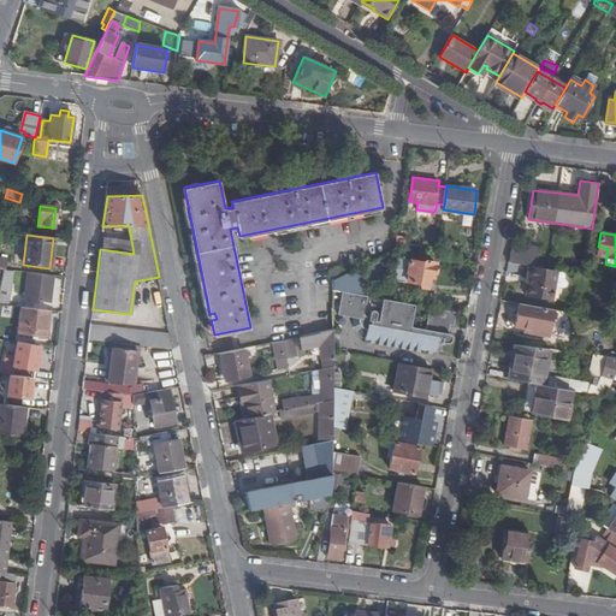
[(539,248),(511,243),(508,262),(528,266),(535,267),(539,248)]
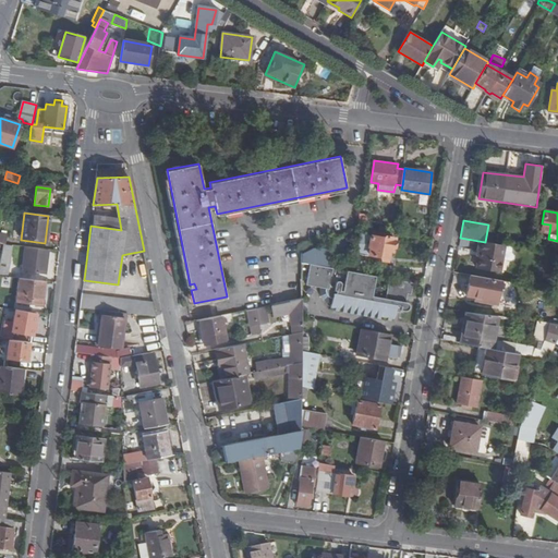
[(395,238),(384,235),(383,238),(371,234),(368,246),(370,246),(368,254),(379,256),(379,258),(387,261),(387,254),(390,255),(395,238)]
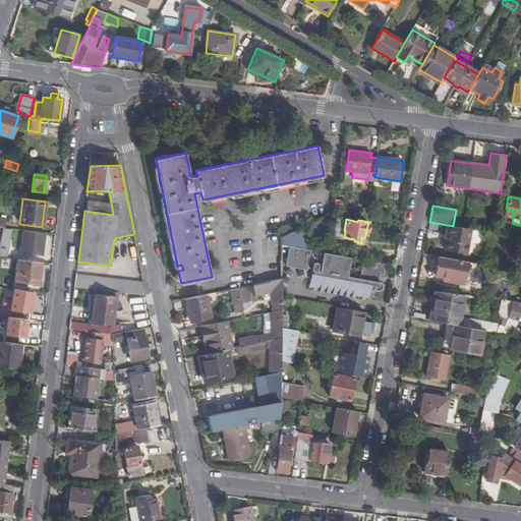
[(453,226),(447,225),(445,235),(447,236),(445,250),(466,253),(468,243),(470,230),(453,226)]
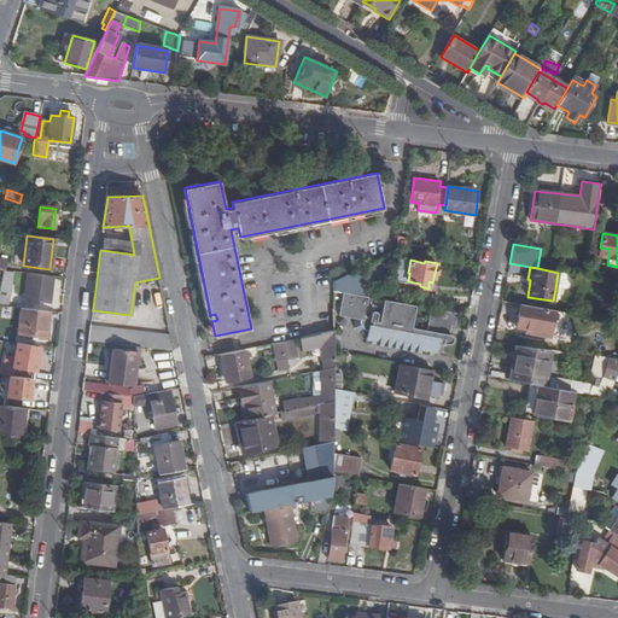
[(13,273),(4,272),(0,287),(0,297),(9,298),(13,273)]
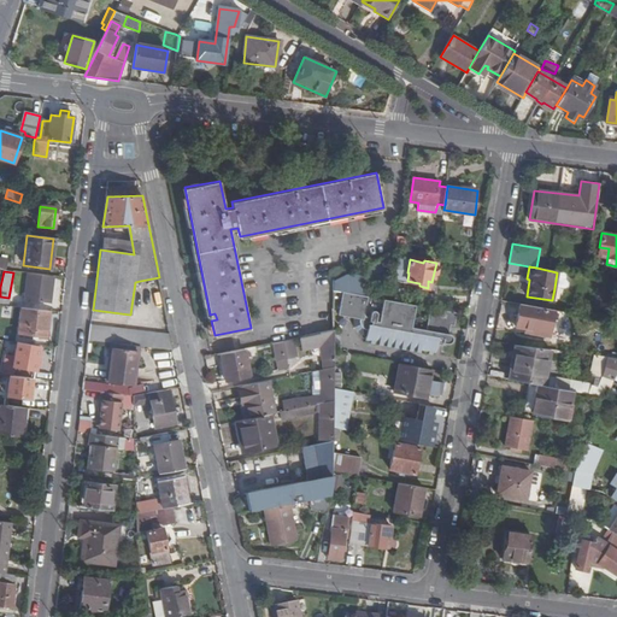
[(564,281),(565,274),(557,272),(554,288),(564,289),(566,288),(568,285),(564,281)]
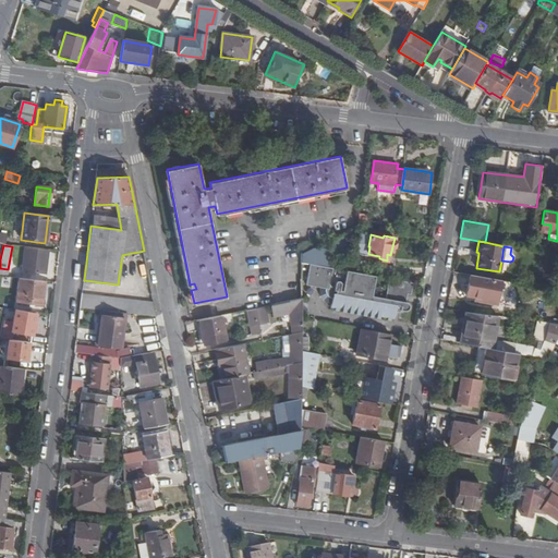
[(46,275),(49,251),(25,247),(22,273),(46,275)]
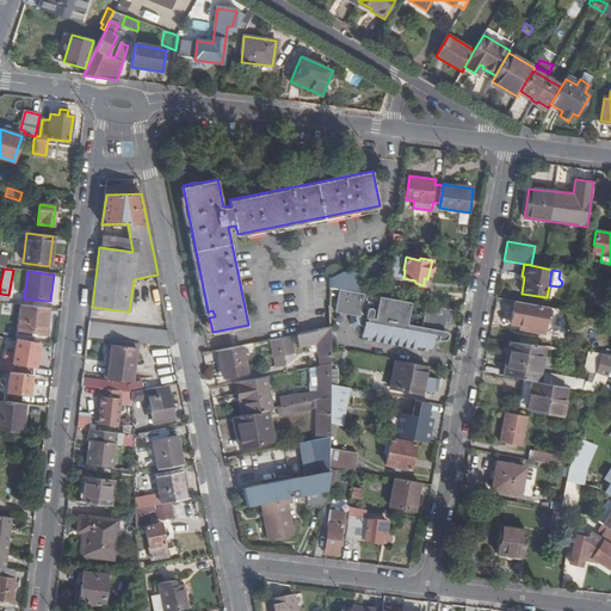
[(345,277),(331,277),(331,287),(335,288),(345,288),(345,277)]
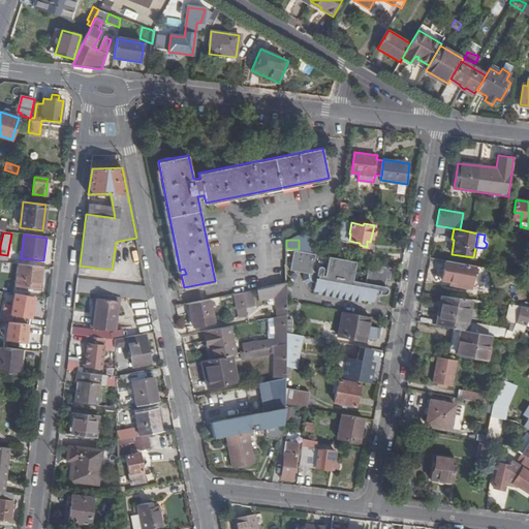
[(305,276),(306,278),(387,293),(389,290),(386,288),(384,287),(382,286),(384,278),(390,279),(392,269),(369,265),(366,283),(352,281),(356,262),(329,257),(324,276),(322,276),(323,270),(322,268),(321,267),(319,267),(318,268),(317,269),(317,272),(313,272),(316,255),(294,250),(291,269),(304,272),(305,276)]
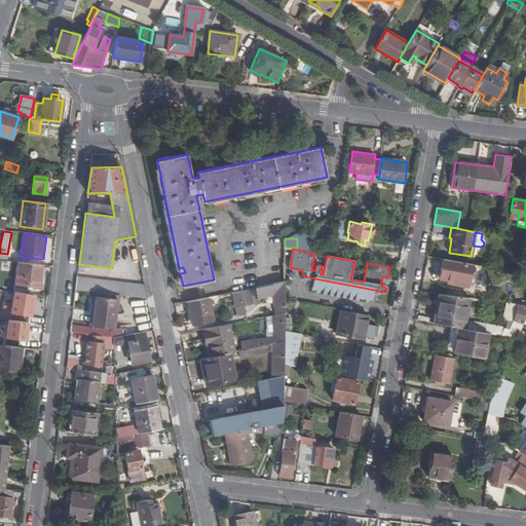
[(467,287),(472,264),(443,259),(440,277),(448,279),(452,279),(452,284),(467,287)]
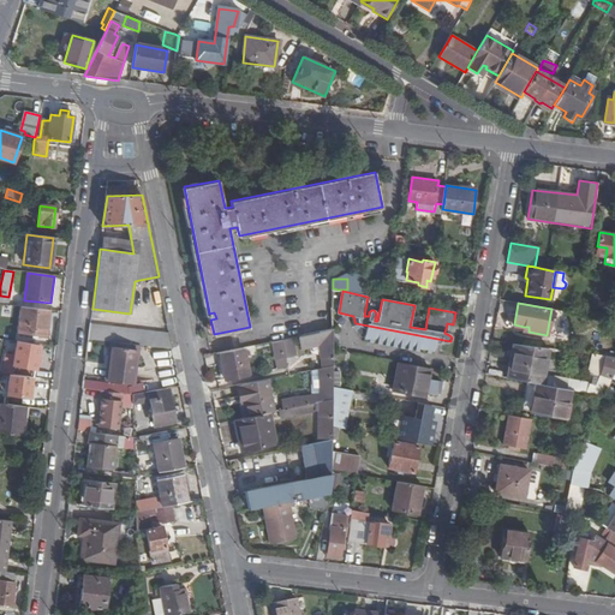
[(46,336),(48,311),(22,308),(18,333),(46,336)]
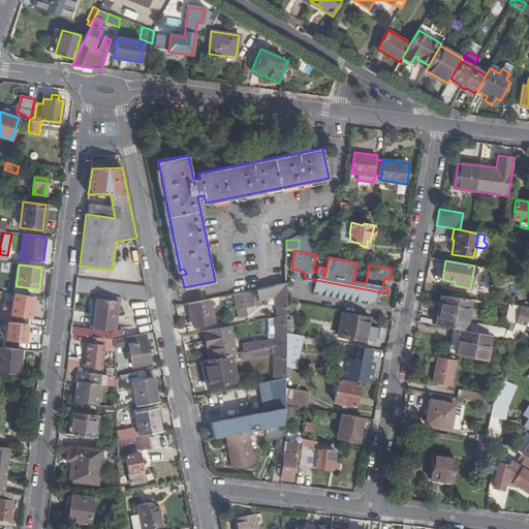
[(149,300),(146,286),(78,278),(76,291),(99,294),(120,297),(149,300)]
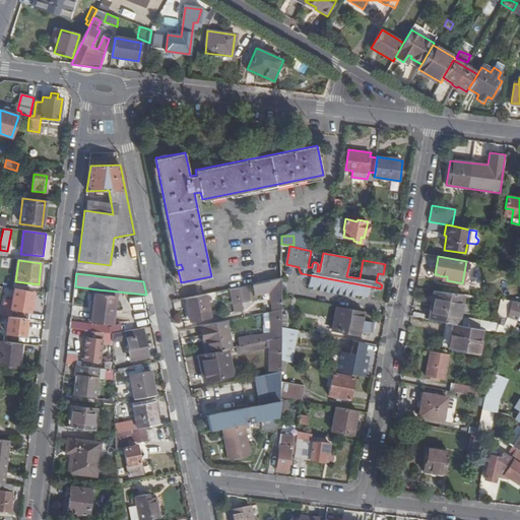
[(381,288),(301,273),(302,275),(305,278),(308,280),(307,283),(368,296),(369,288),(378,290),(380,289),(381,288)]
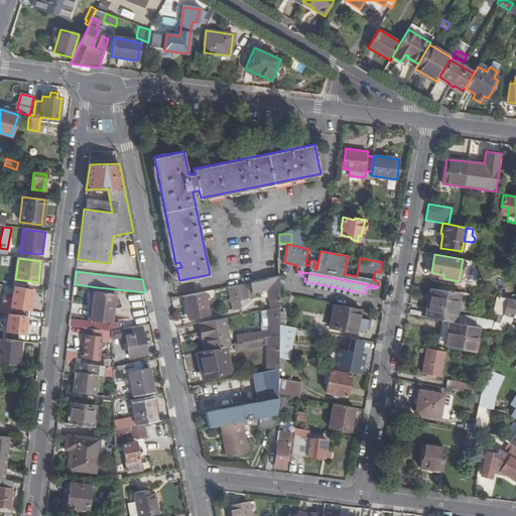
[(267,278),(252,281),(254,291),(269,288),(271,308),(279,306),(279,275),(271,277),(267,278)]
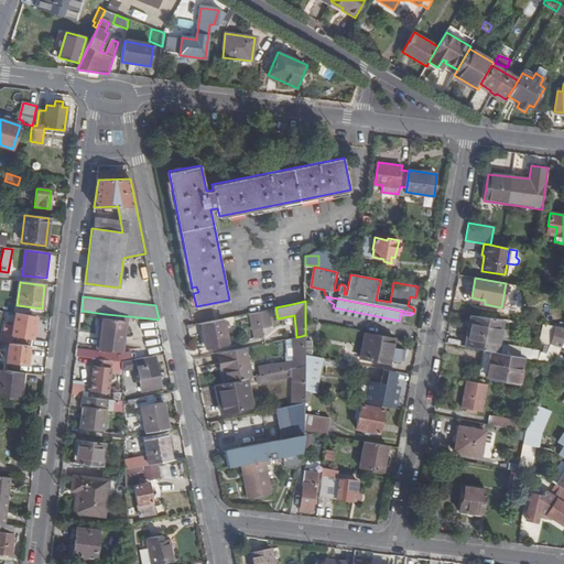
[(264,311),(259,312),(262,326),(271,324),(269,310),(264,311)]
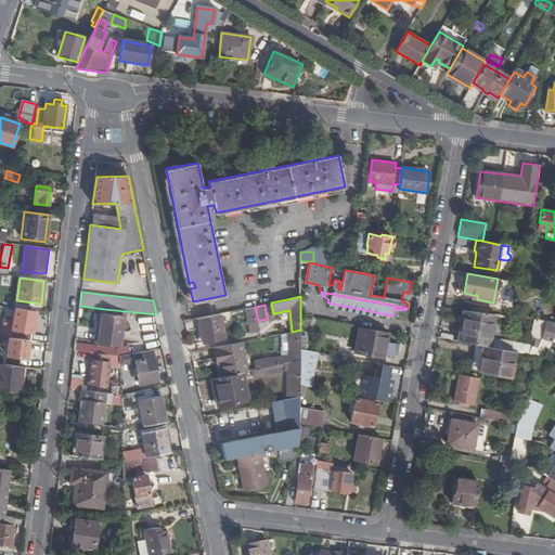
[(258,321),(255,307),(246,308),(248,323),(258,321)]
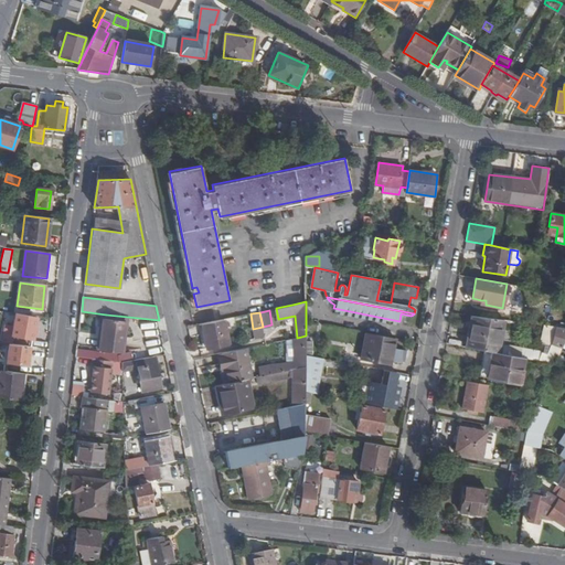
[(29,347),(31,347),(32,338),(35,319),(16,315),(13,328),(6,327),(2,343),(10,343),(10,344),(29,347)]
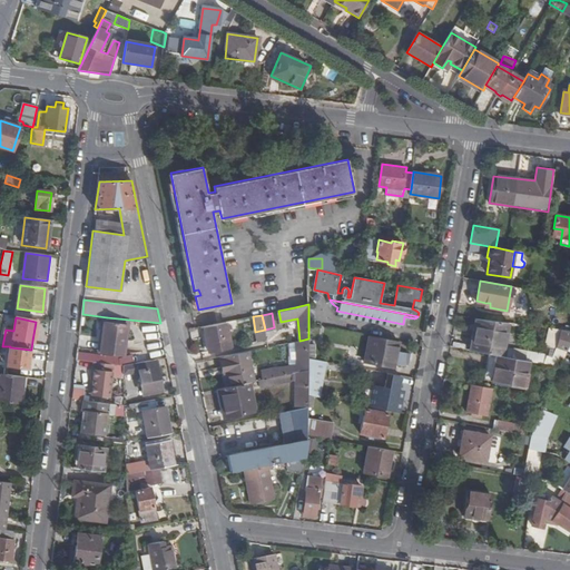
[(128,324),(129,320),(107,317),(106,322),(104,321),(102,334),(107,334),(106,338),(102,337),(100,353),(125,356),(129,324),(128,324)]
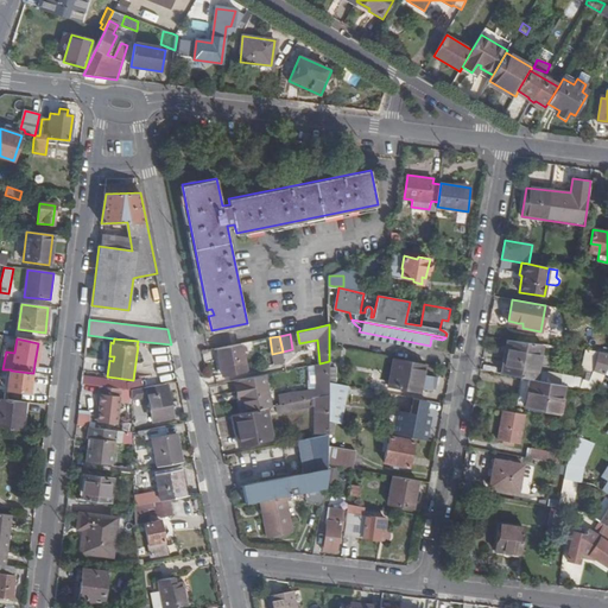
[(537,380),(544,344),(513,341),(512,350),(506,349),(501,373),(521,377),(537,380)]
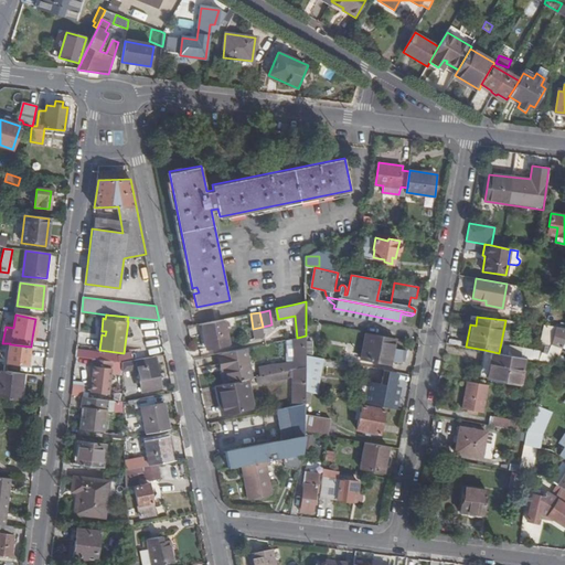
[(224,319),(202,323),(204,338),(206,349),(228,343),(224,319)]
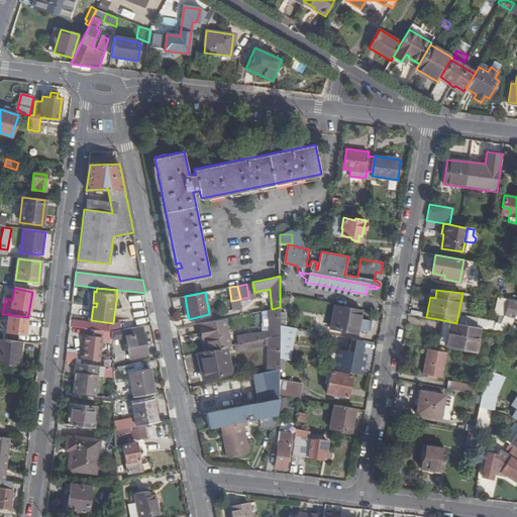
[(510,326),(516,310),(516,300),(509,299),(505,316),(502,326),(496,324),(494,329),(500,331),(500,330),(504,332),(507,333),(510,326)]
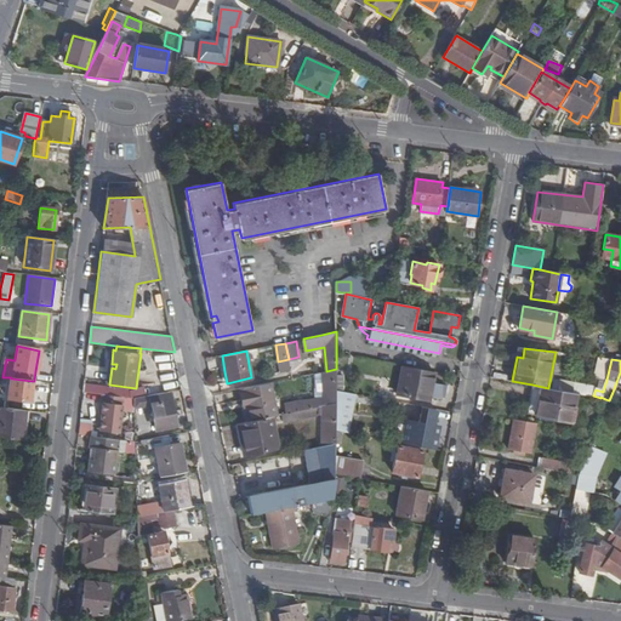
[(429,399),(434,371),(403,365),(398,393),(429,399)]
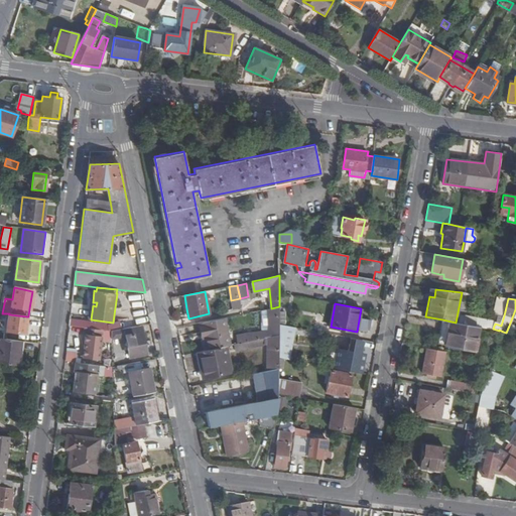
[(279,325),(279,307),(267,309),(267,330),(261,331),(247,335),(248,341),(279,335),(279,325)]
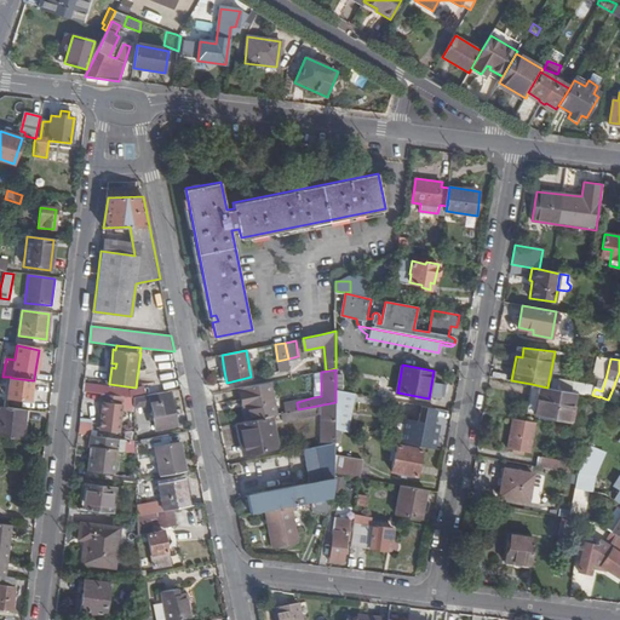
[(32,380),(11,378),(10,378),(6,397),(28,400),(32,380)]
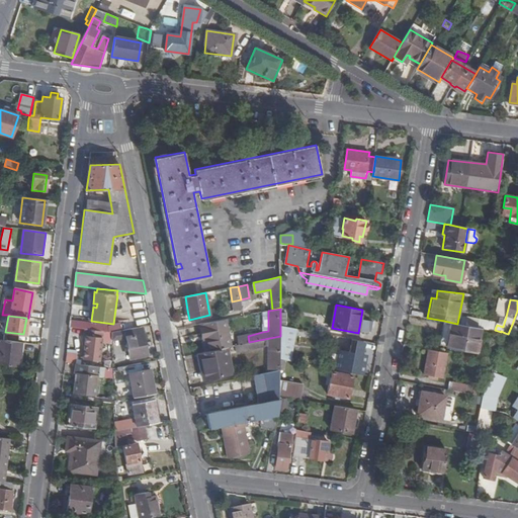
[(226,319),(204,323),(204,324),(200,325),(202,335),(206,334),(209,350),(227,347),(231,346),(226,319)]
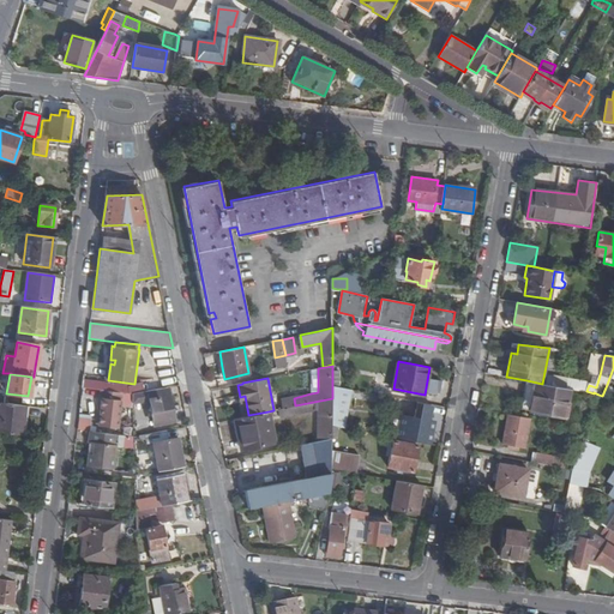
[(95,380),(83,379),(82,387),(132,393),(136,393),(134,386),(95,381),(95,380)]
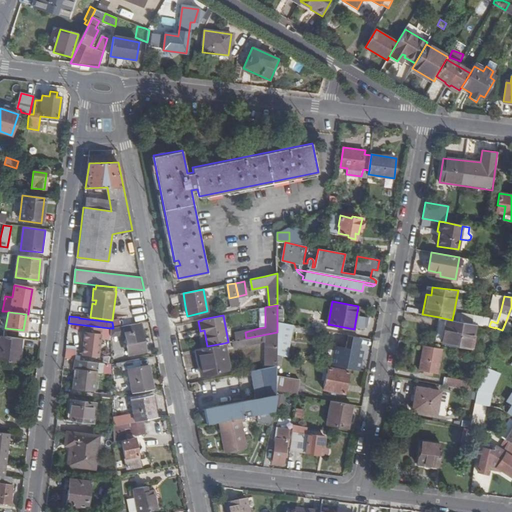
[(476,316),(474,324),(476,324),(483,326),(485,326),(486,318),(476,316)]
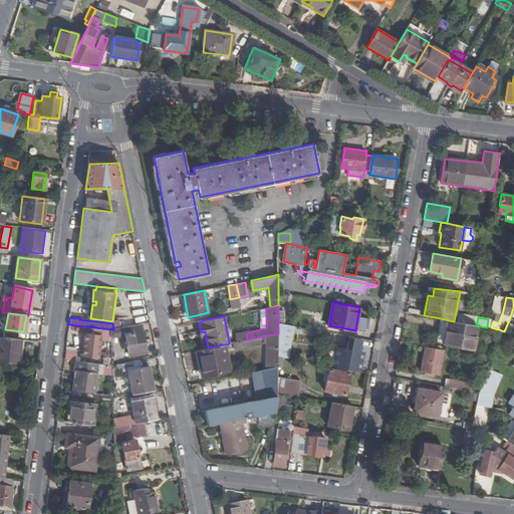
[(454,321),(441,318),(436,342),(472,349),(476,325),(454,321)]
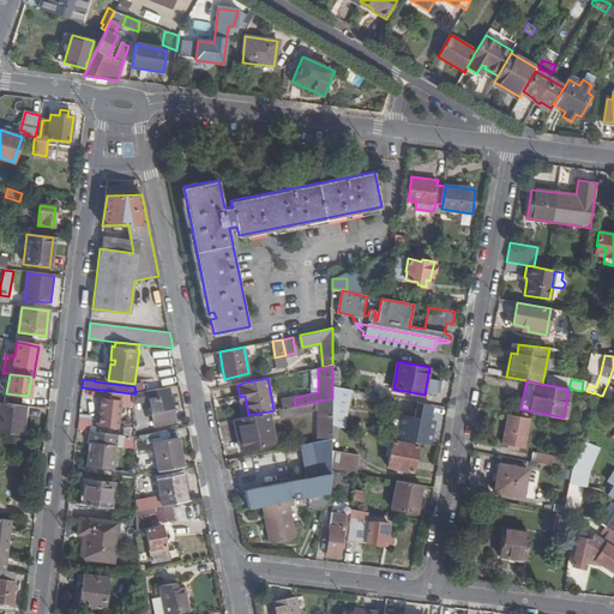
[(175,420),(168,387),(145,391),(136,393),(132,393),(133,403),(149,399),(154,425),(175,420)]
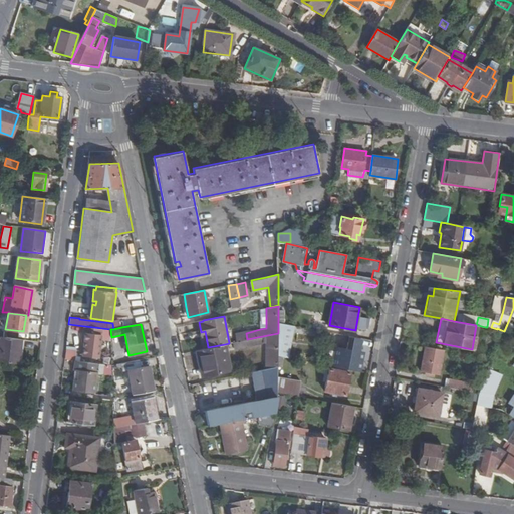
[(98,357),(101,334),(87,332),(84,355),(98,357)]
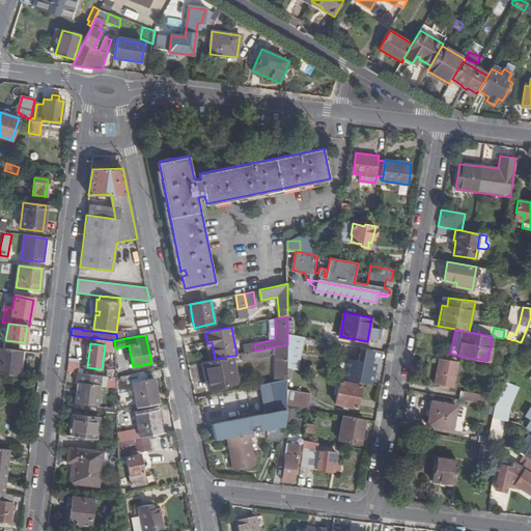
[(277,353),(277,381),(287,379),(287,368),(287,357),(287,344),(255,351),(246,353),(242,354),(243,360),(271,355),(271,353),(273,353),(273,354),(277,353)]
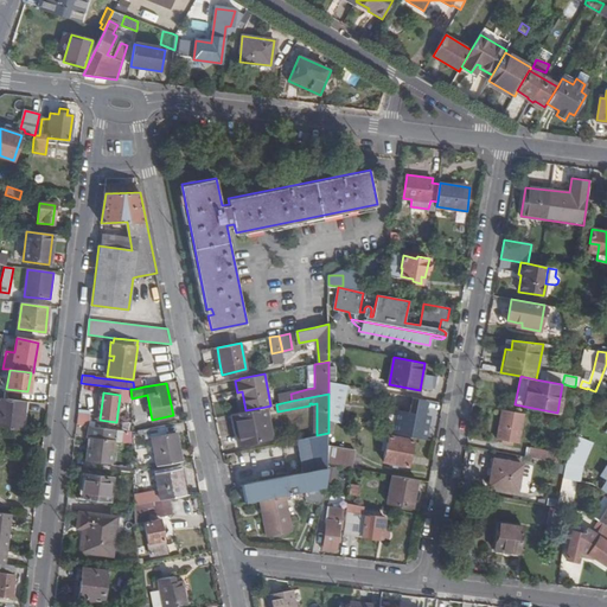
[(279,396),(281,403),(292,401),(291,394),(279,396)]
